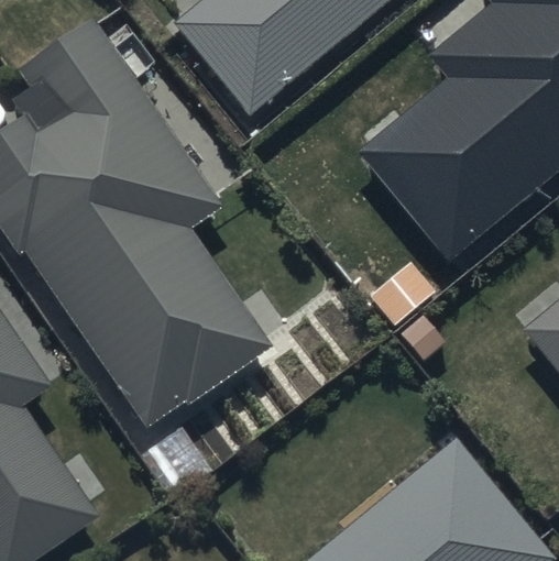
[(205,0),(176,24),(249,114),(390,0),(205,0)]
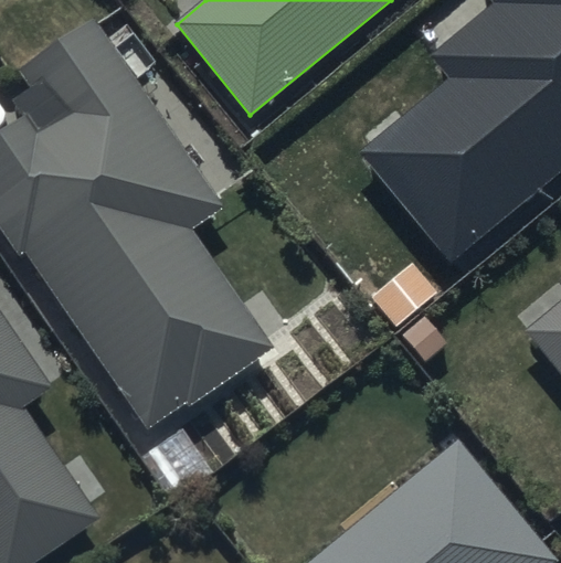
[(494,0),(495,1),(434,52),(453,74),(360,151),(454,264),(560,173),(560,0),(494,0)]
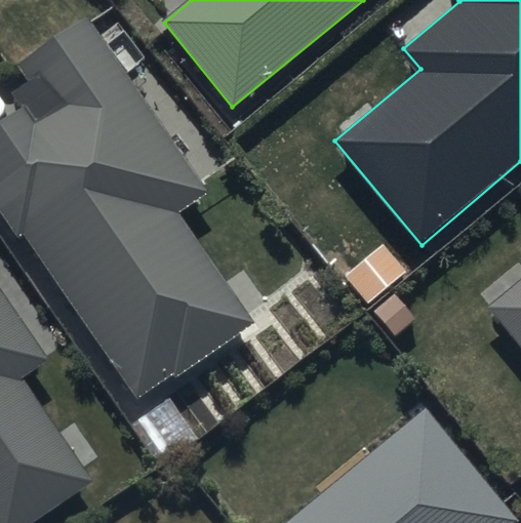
[(207,190),(87,16),(21,64),(32,80),(13,92),(25,108),(0,124),(0,211),(16,236),(23,232),(138,398),(173,373),(175,377),(255,322),(177,210),(207,190)]
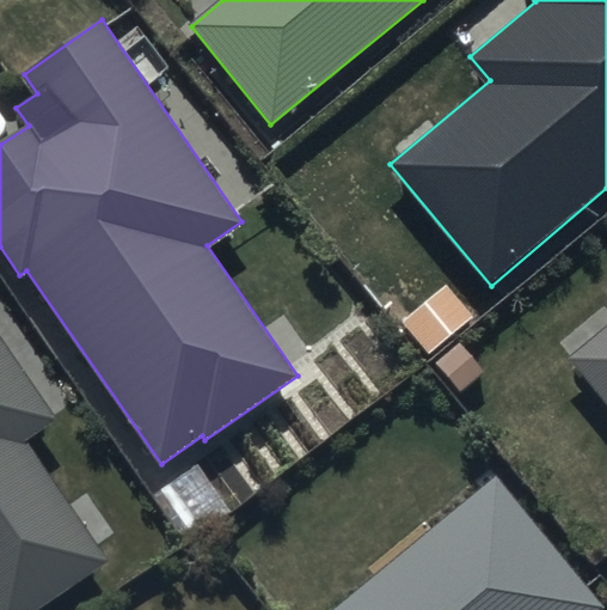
[(606,327),(569,360),(606,404),(606,327)]
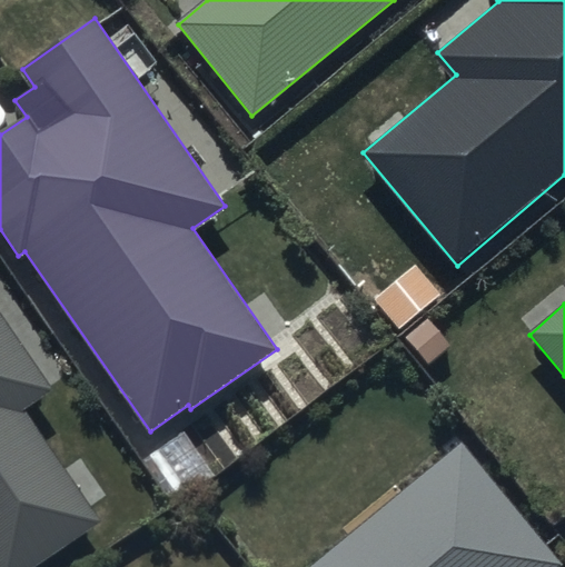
[(49,385),(0,315),(0,566),(36,566),(100,523),(19,407),(49,385)]
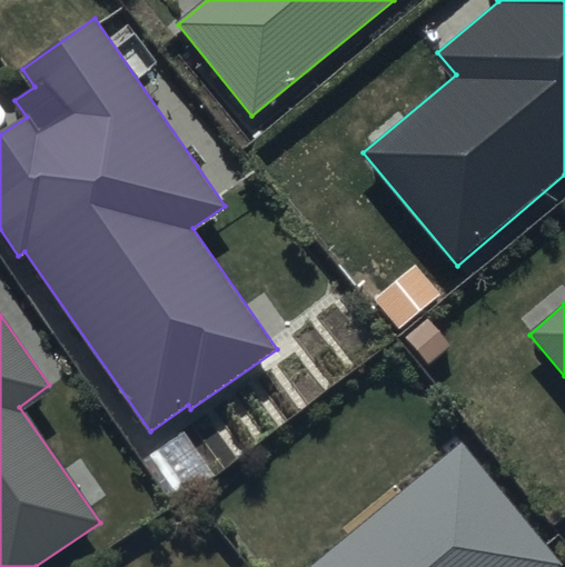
[(557,566),(562,564),(461,443),(310,566),(557,566)]
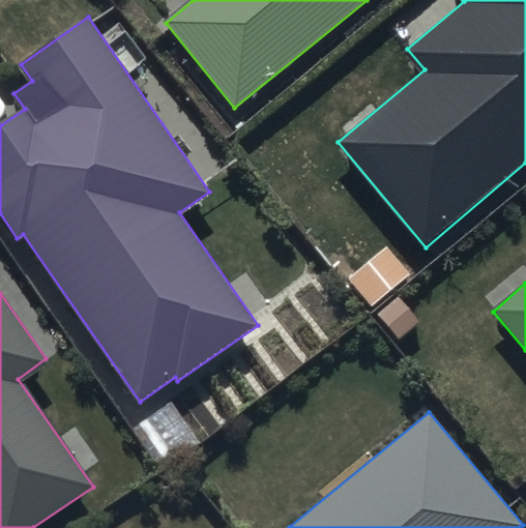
All buildings are outlined.
